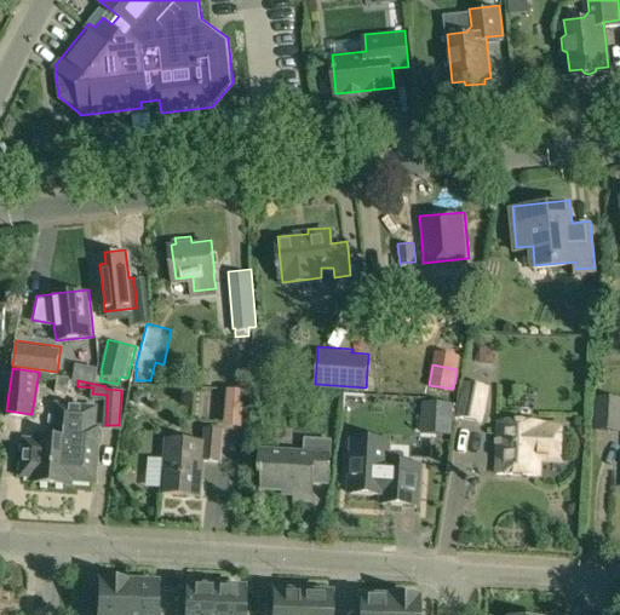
[(482,419),(488,385),(464,380),(458,413),(482,419)]
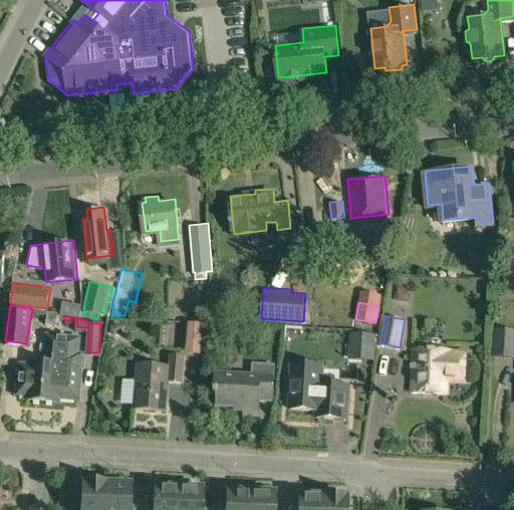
[(195,318),(191,348),(203,350),(208,320),(195,318)]
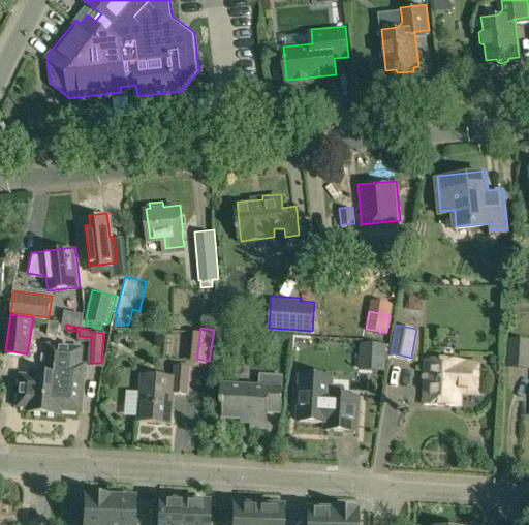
[(113,339),(116,342),(117,342),(122,343),(125,340),(125,335),(122,331),(117,331),(113,334),(113,339)]
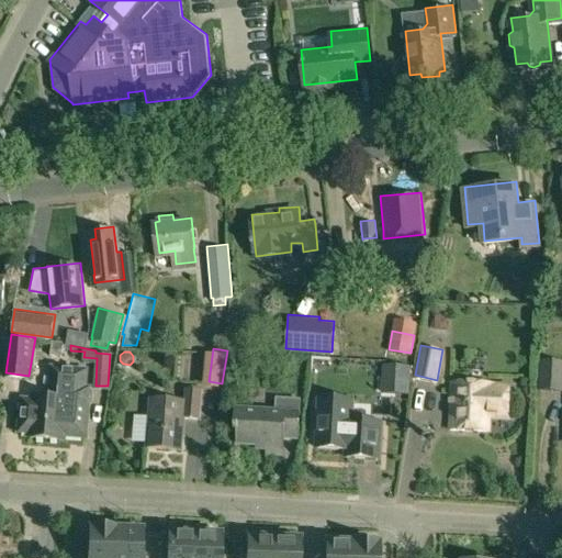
[(561,358),(541,357),(539,387),(561,389),(561,358)]
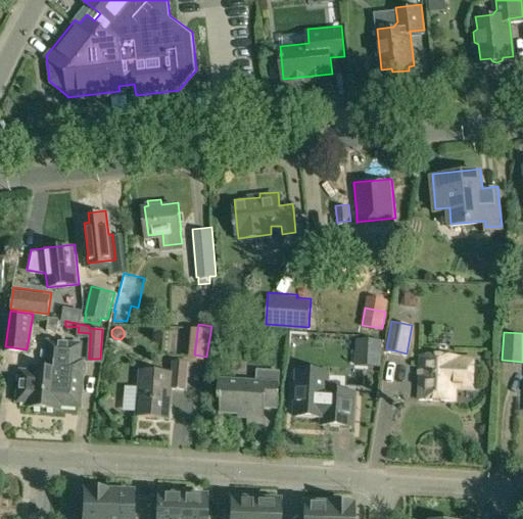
[(355,336),(354,364),(380,365),(382,338),(355,336)]
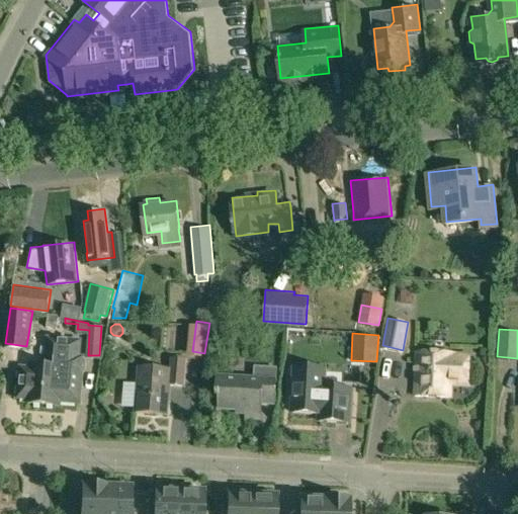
[(29,400),(61,402),(61,398),(80,400),(84,354),(80,353),(82,337),(50,335),(48,355),(52,355),(51,363),(32,362),(32,365),(22,364),(20,394),(29,395),(29,400)]
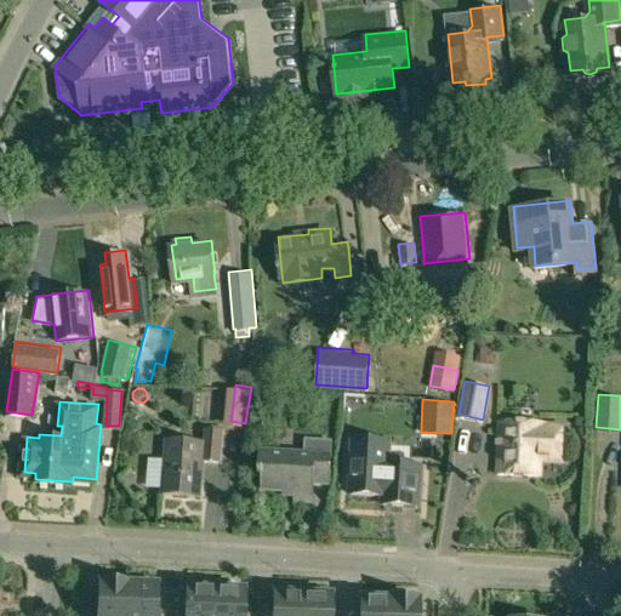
[(541,471),(541,454),(563,454),(564,420),(501,417),(500,469),(541,471)]
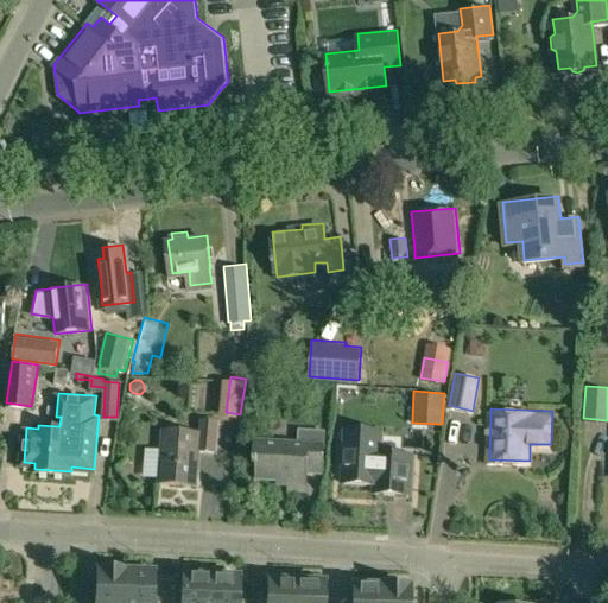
[(217,446),(220,417),(203,416),(202,429),(163,425),(159,478),(198,481),(201,445),(217,446)]
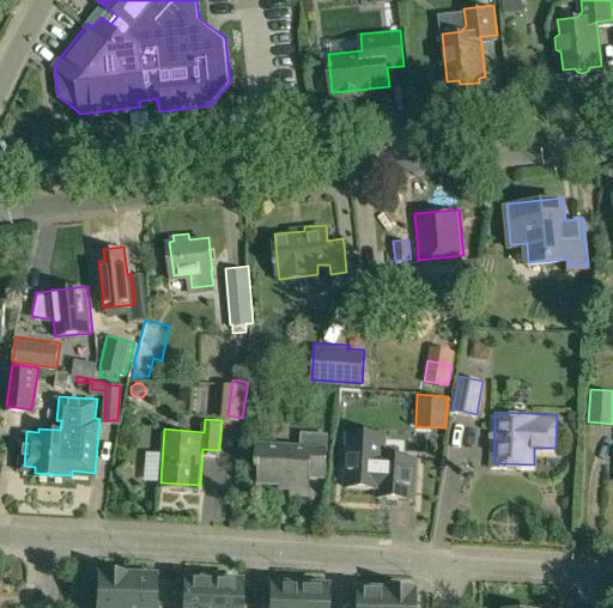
[(327,472),(329,430),(304,429),(303,443),(260,441),(258,464),(261,464),(260,478),(310,480),(311,470),(327,472)]
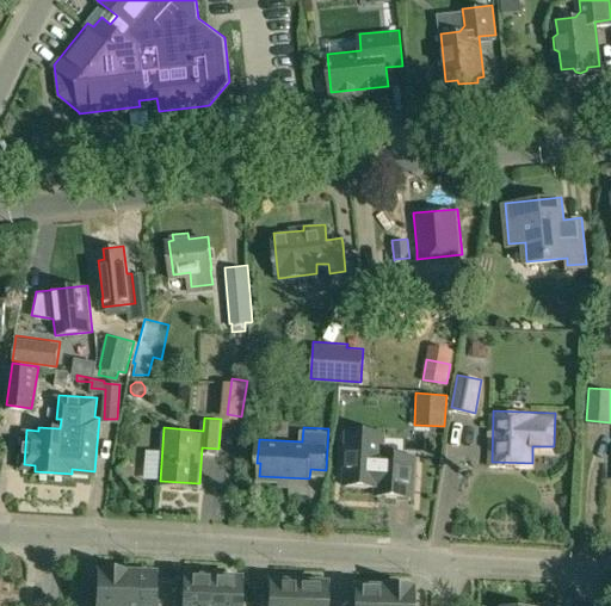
[(413,495),(415,455),(382,453),(382,432),(350,430),(347,483),(380,484),(378,493),(413,495)]
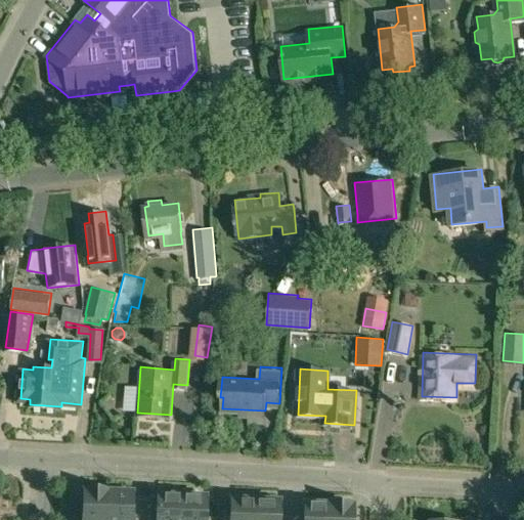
[(106,519),(107,489),(83,488),(82,516),(69,515),(69,519),(106,519)]
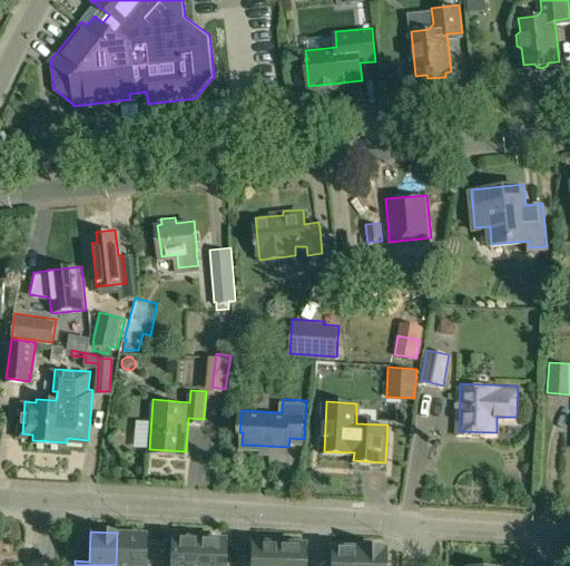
[(145,534),(117,533),(116,565),(156,565),(144,565),(145,534)]
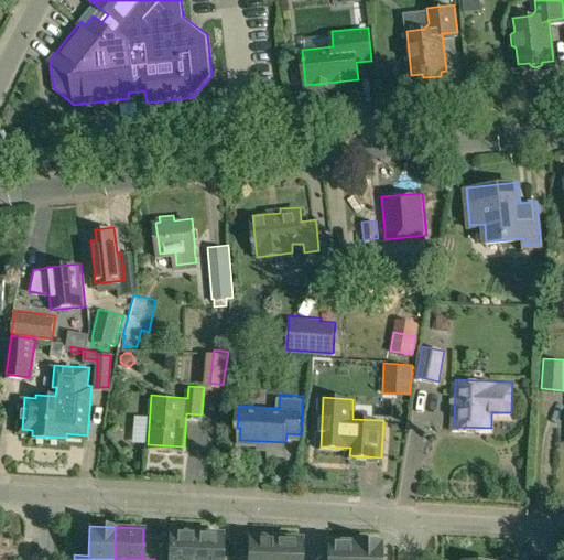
[(167,559),(154,559),(194,559),(195,531),(169,530),(167,559)]
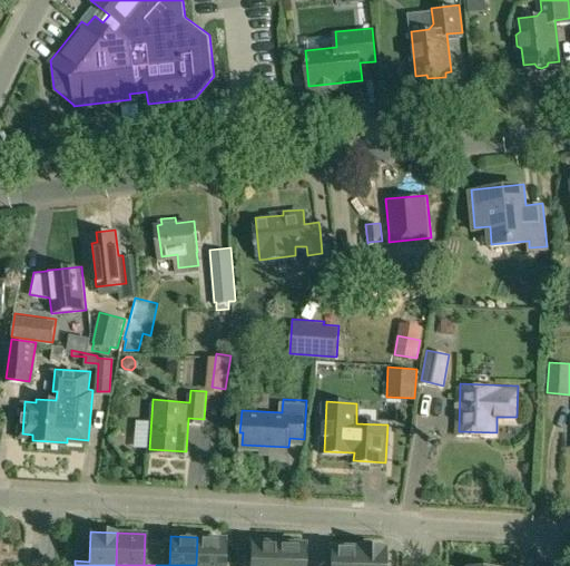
[(223,565),(225,538),(197,537),(196,565),(223,565)]
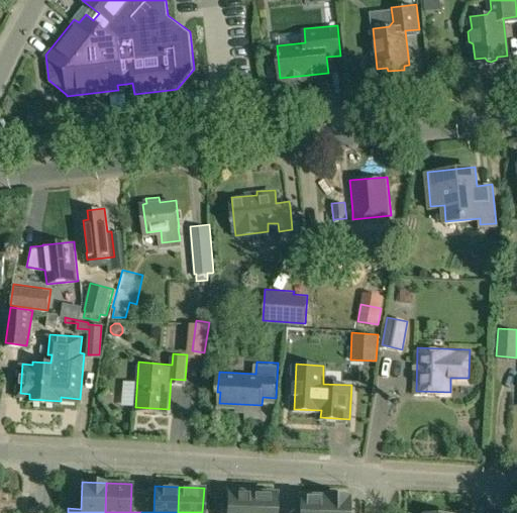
[(251,512),(252,492),(228,491),(227,512),(251,512)]
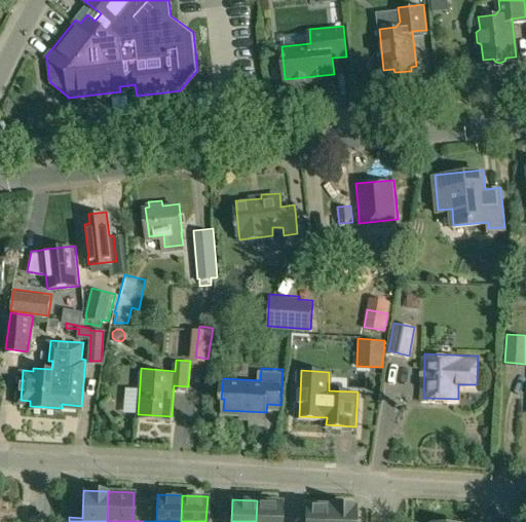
[(282,521),(283,501),(257,500),(256,521),(282,521)]
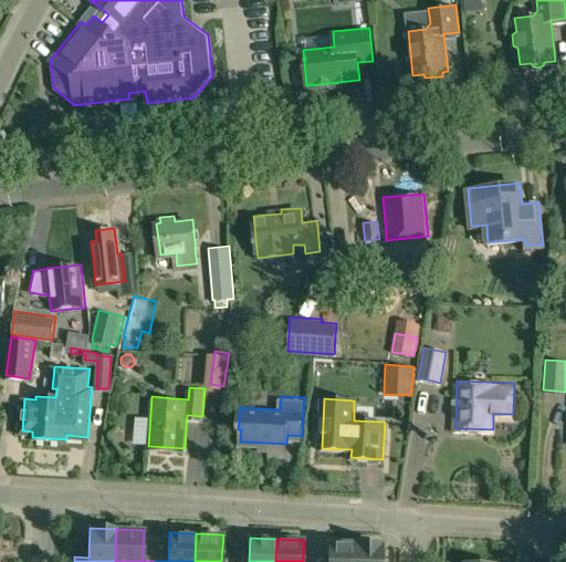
[(355,561),(356,543),(329,542),(328,561),(355,561)]
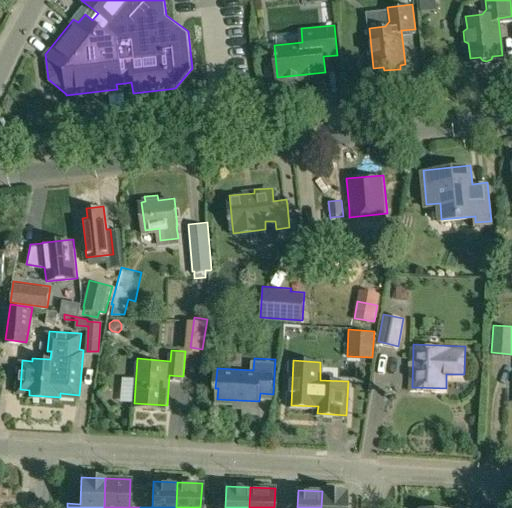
[(346,507),(347,492),(322,491),(321,507),(346,507)]
